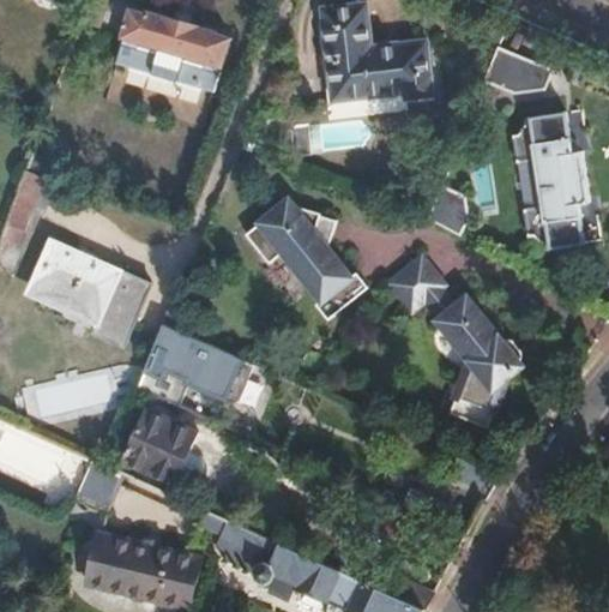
[(320,10),(330,102),(404,94),(404,100),(433,96),(426,42),(369,48),(365,5),(320,10)]
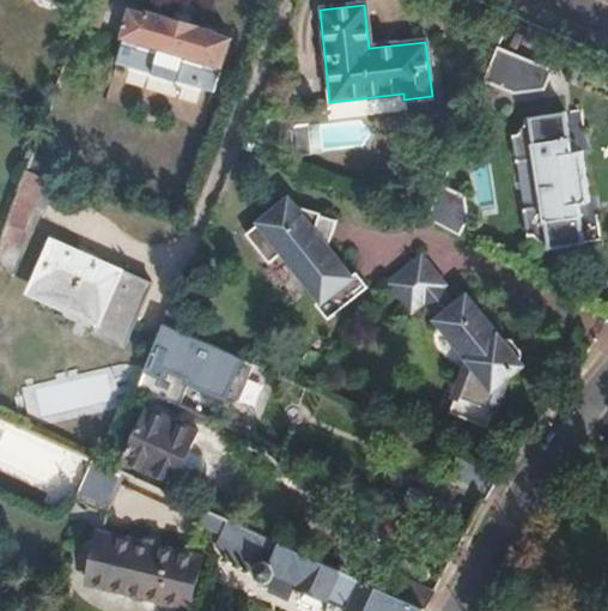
[(214,88),(230,36),(212,31),(213,26),(147,6),(146,11),(129,6),(115,56),(128,61),(127,68),(195,89),(196,83),(214,88)]
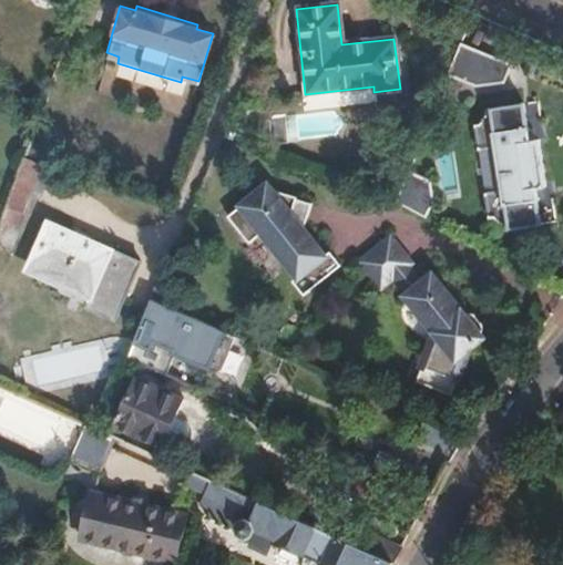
[(511,62),(459,42),(447,72),(476,84),(503,80),(511,62)]
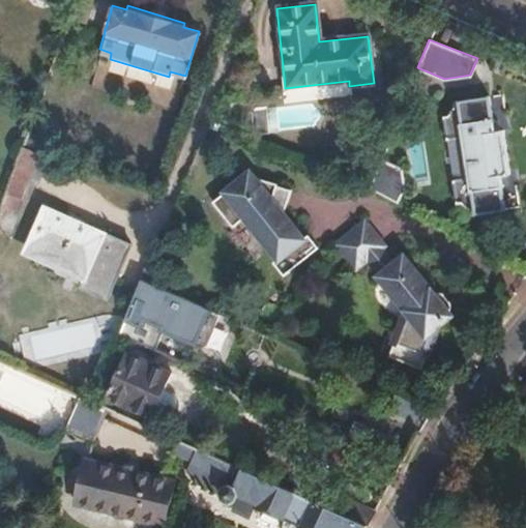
[(445,139),(461,137),(467,180),(451,183),(456,206),(460,205),(471,208),(472,213),(505,210),(501,175),(508,174),(501,130),(493,132),(488,96),(455,101),(455,107),(446,115),(442,116),(445,139)]
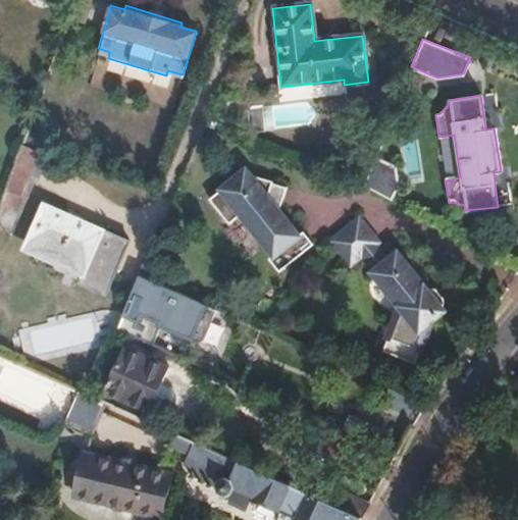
[(0,228),(4,229),(28,165),(38,168),(44,152),(19,144),(0,197),(0,228)]
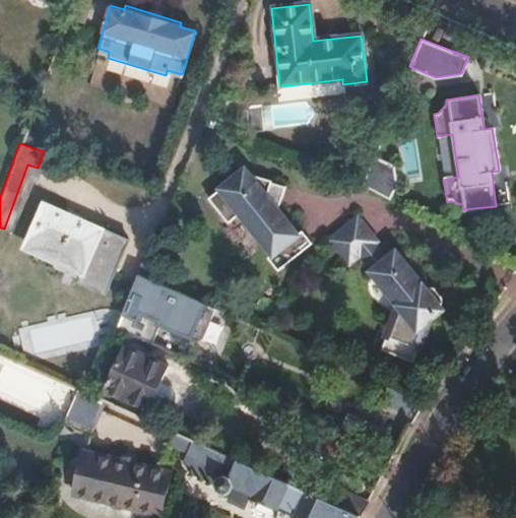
[(372,157),(361,185),(387,199),(395,185),(392,166),(372,157)]
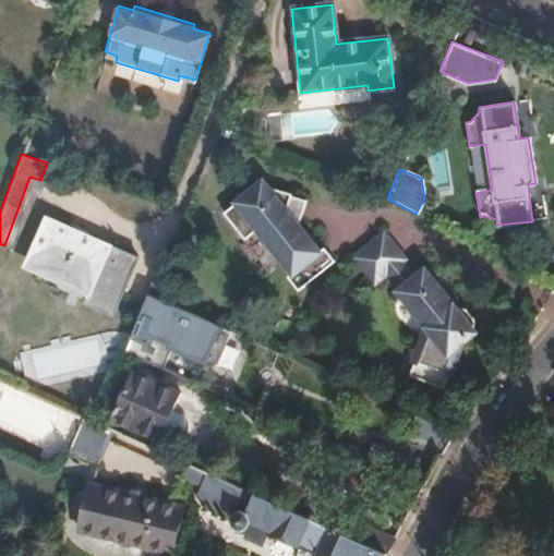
[(276,245),(296,272),(318,253),(298,227),(286,212),(292,195),(268,188),(264,180),(224,213),(244,240),(257,229),(272,248),(276,245)]
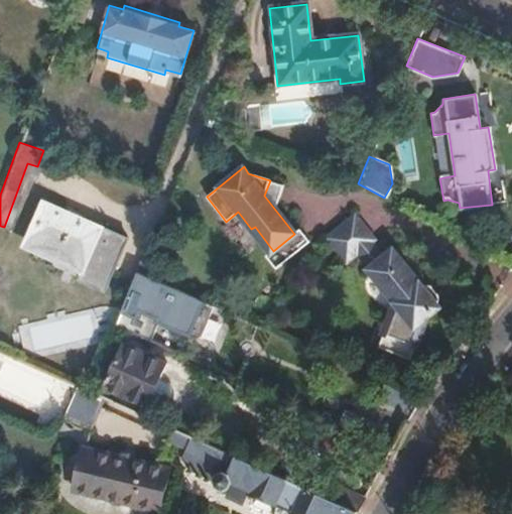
[(275,210),(284,184),(270,180),(264,196),(275,210)]
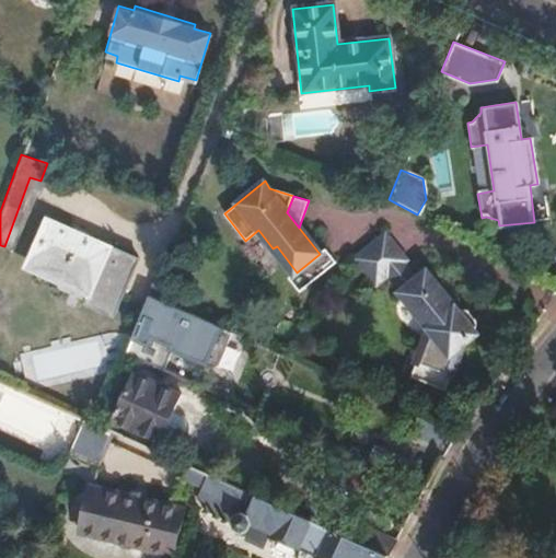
[(88,294),(106,248),(42,221),(23,267),(88,294)]
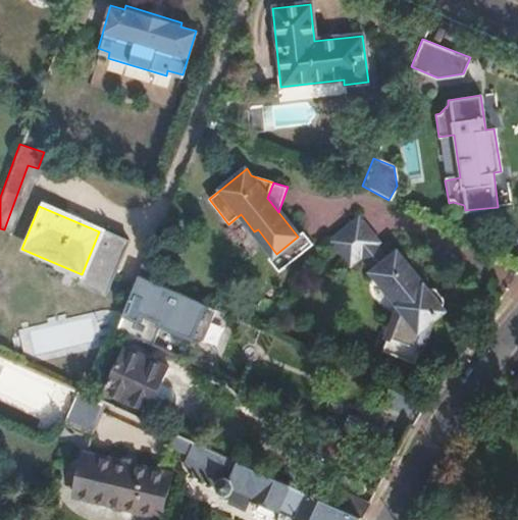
[(374,243),(376,241),(358,216),(332,237),(342,248),(337,252),(348,264),(361,254),(374,243)]
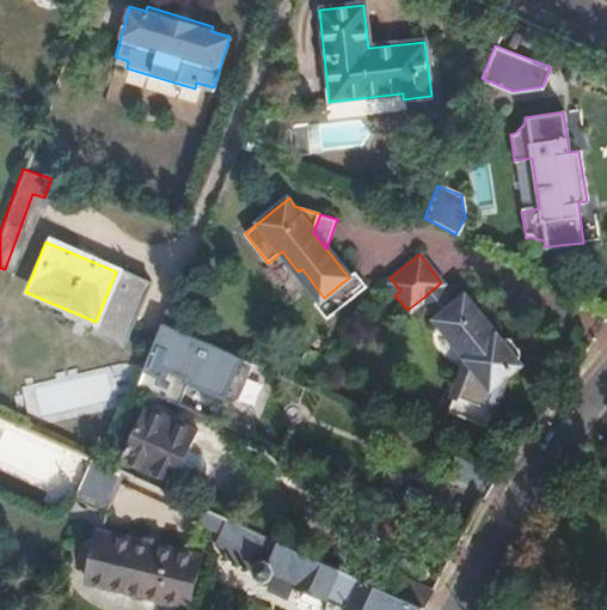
[(146,284),(116,272),(96,322),(124,334),(146,284)]
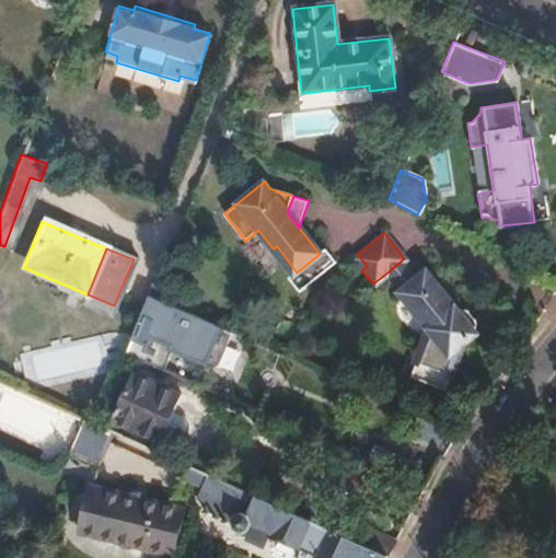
[(402,260),(387,272),(401,289),(416,277),(402,260)]
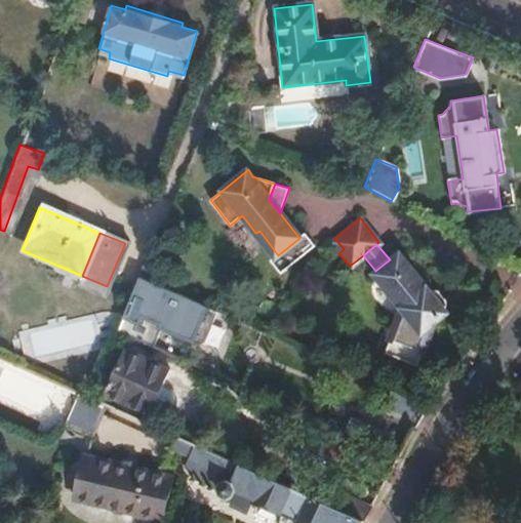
[(442,308),(443,296),(436,288),(425,286),(399,253),(390,259),(375,271),(373,272),(400,306),(385,347),(416,359),(431,321),(443,311),(442,308)]
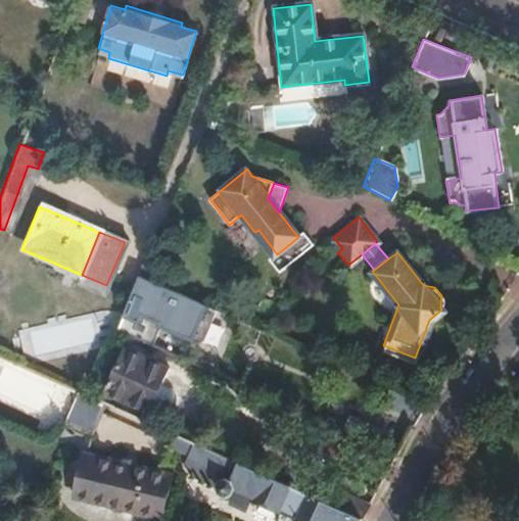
[(172,322),(183,296),(136,275),(124,303),(113,330),(140,341),(152,313),(172,322)]
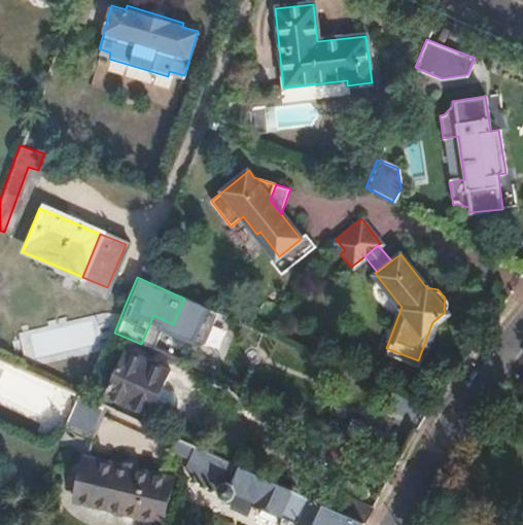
[(224,315),(184,299),(173,324),(213,342),(224,315)]
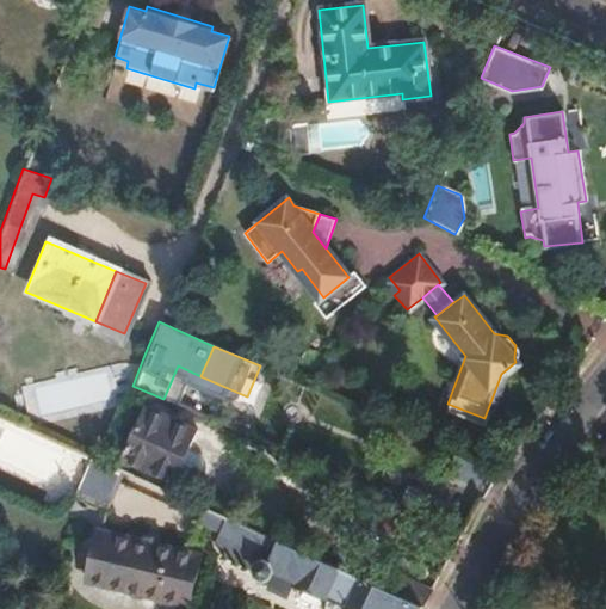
[(186,408),(201,376),(178,365),(164,399),(186,408)]
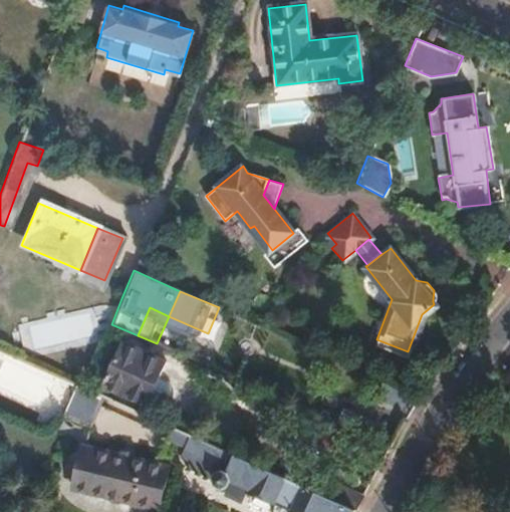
[(100,385),(143,404),(162,361),(119,342),(112,358),(107,356),(101,370),(106,372),(100,385)]
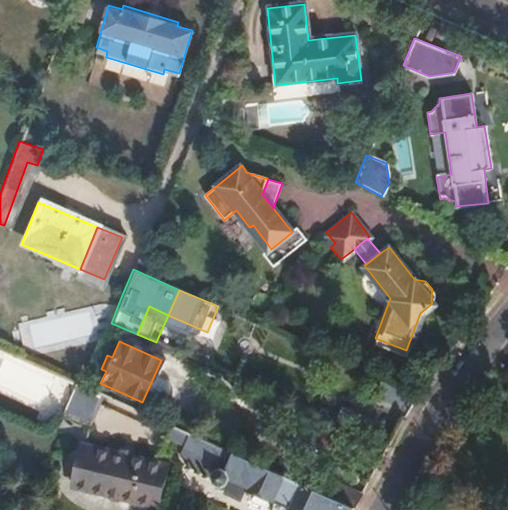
[(90,423),(103,395),(99,394),(74,382),(61,410),(90,423)]
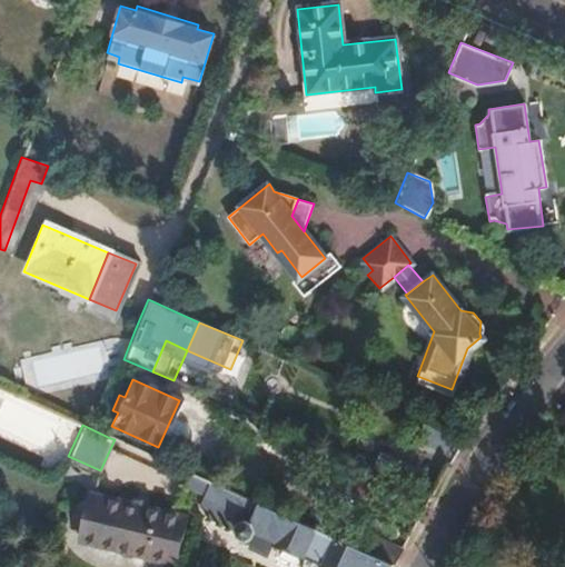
[(331,537),(237,494),(207,480),(201,493),(253,516),(247,529),(273,540),(271,543),(301,555),(298,563),(298,566),(313,566),(316,563),(319,564),(317,566),(387,566),(389,565),(331,537)]
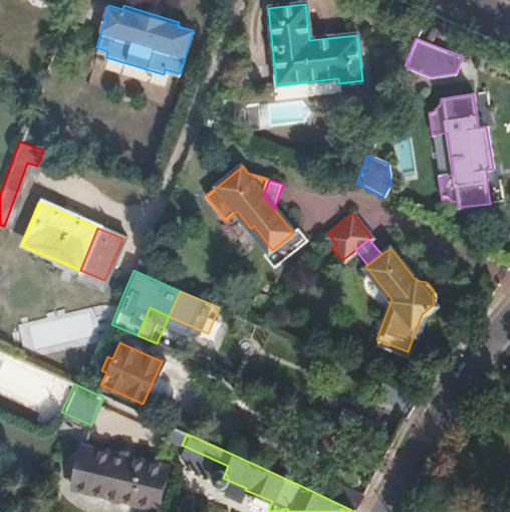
[(161,511),(171,469),(80,445),(69,488),(161,511)]
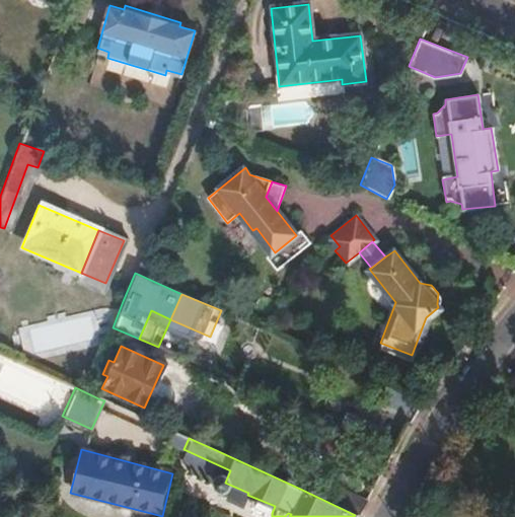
[(365,499),(309,474),(302,490),(355,515),(357,512),(365,499)]
